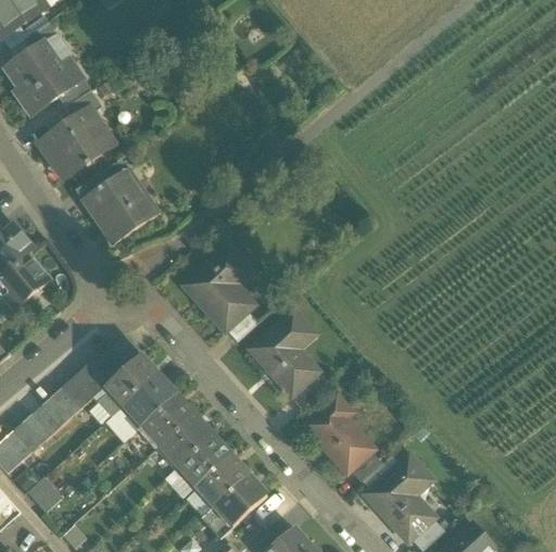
[(0,0),(0,33),(2,37),(20,25),(55,0),(0,0)]
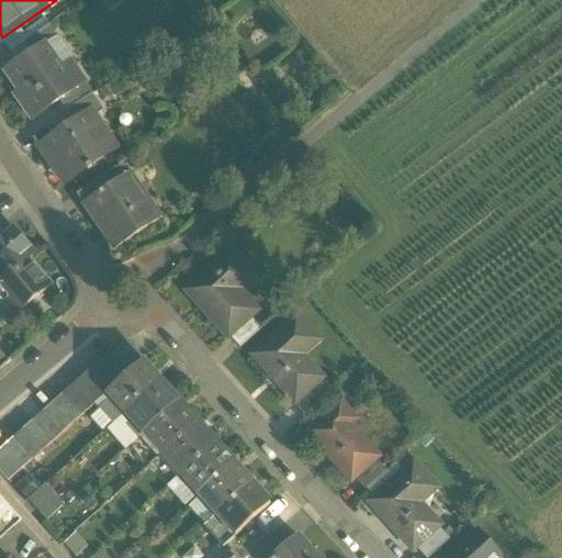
[(45,15),(23,30),(27,36),(49,21),(45,15)]
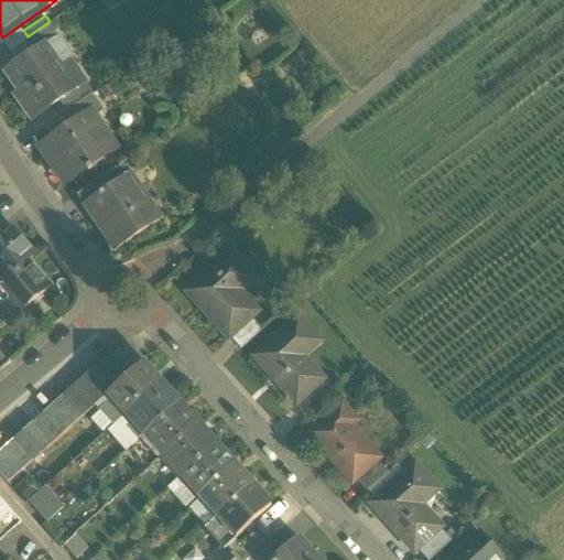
[(25,38),(33,49),(44,41),(45,42),(57,34),(50,21),(28,36),(25,38)]
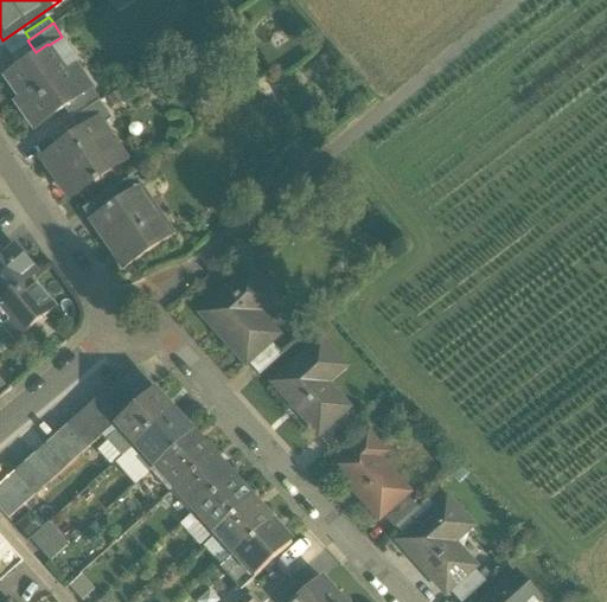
[(2,40),(11,52),(27,40),(30,39),(25,32),(21,27),(2,40)]
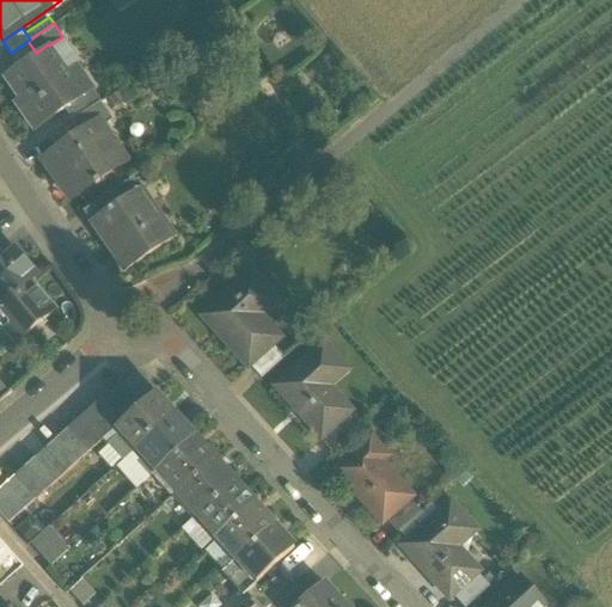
[(79,61),(62,37),(49,46),(65,69),(75,62),(79,61)]
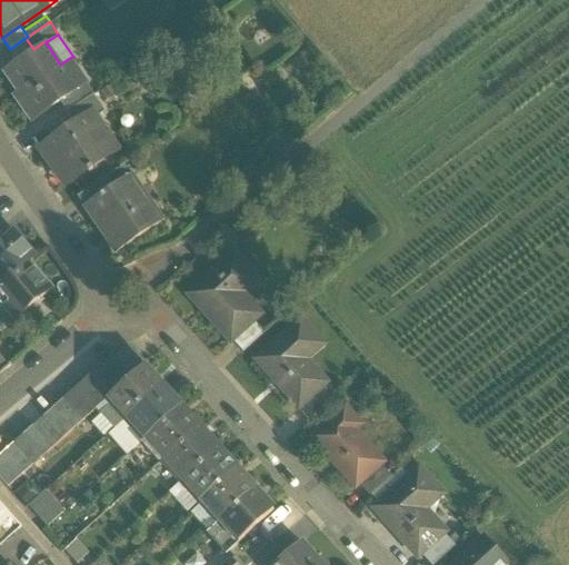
[(10,49),(13,62),(33,49),(26,38),(10,49)]
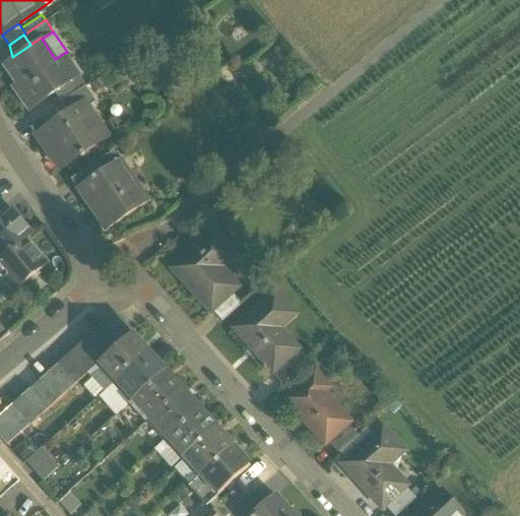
[(13,83),(28,107),(54,89),(78,73),(64,53),(55,59),(42,39),(41,38),(30,45),(12,57),(5,62),(17,80),(13,83)]
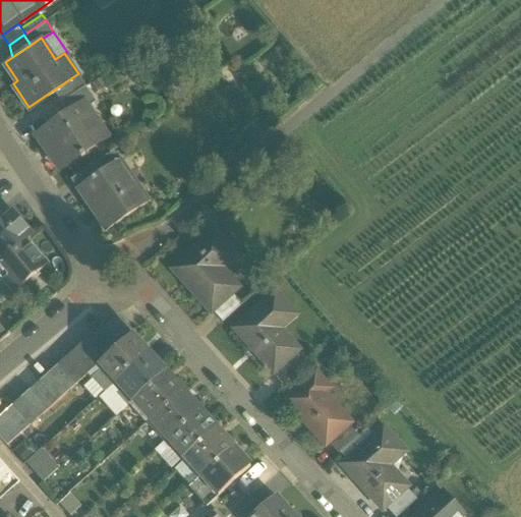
[(54,90),(61,100),(84,83),(78,73),(54,90)]
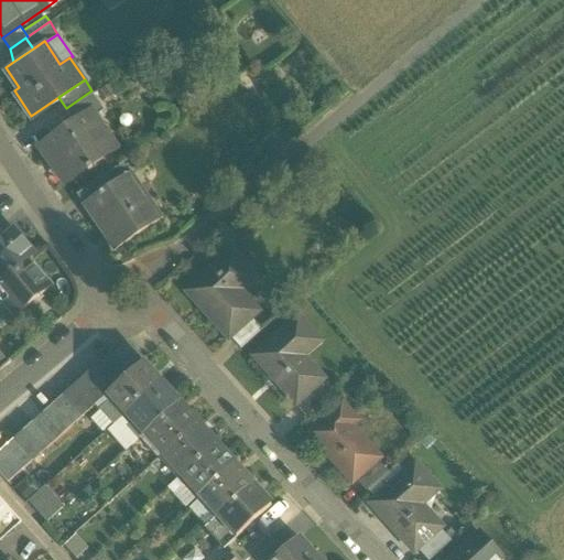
[(99,101),(91,90),(66,108),(74,119),(90,108),(99,101)]
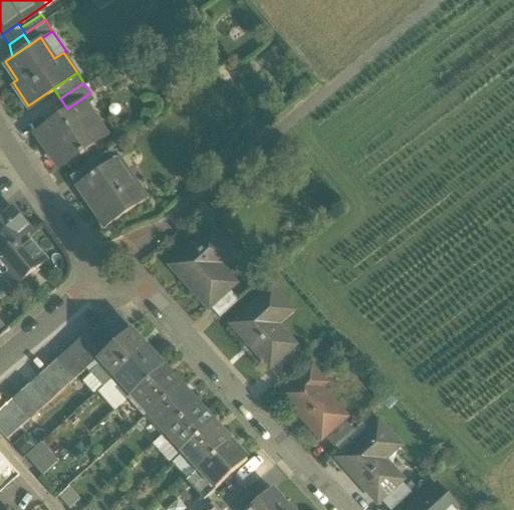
[(54,143),(66,160),(93,141),(85,130),(97,121),(82,98),(67,108),(35,130),(47,148),(54,143)]
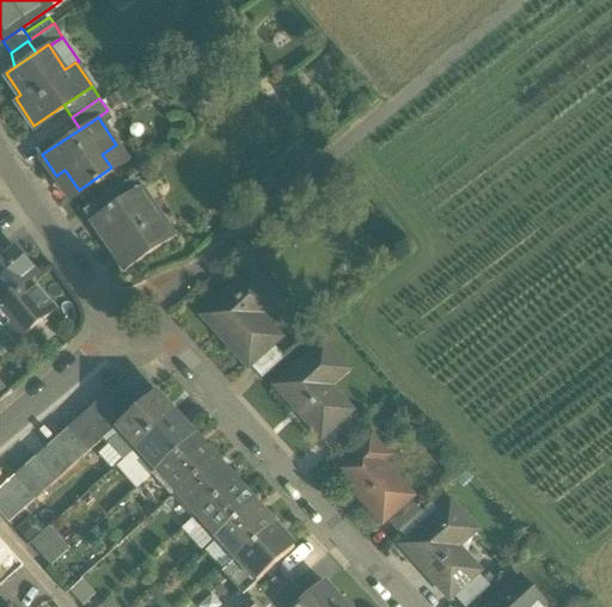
[(83,208),(91,220),(124,196),(117,185),(83,208)]
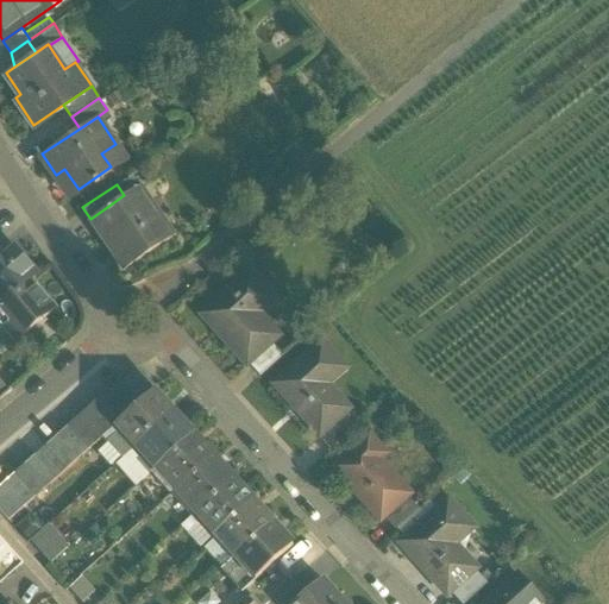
[(90,219),(123,265),(174,231),(159,211),(143,222),(124,195),(90,219)]
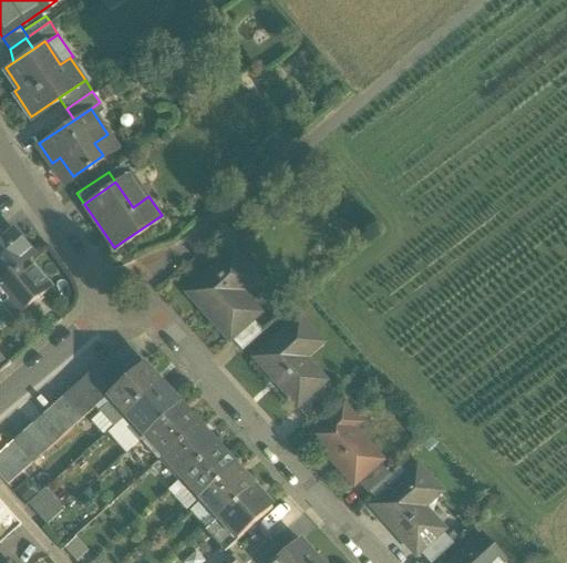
[(0,234),(0,280),(28,258),(34,252),(11,225),(0,234)]
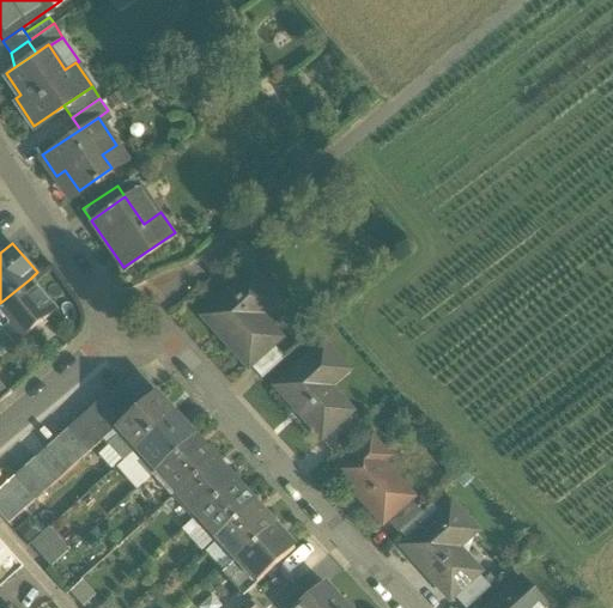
[(204,314),(248,363),(249,362),(273,341),(280,335),(252,303),(269,286),(253,268),(204,314)]
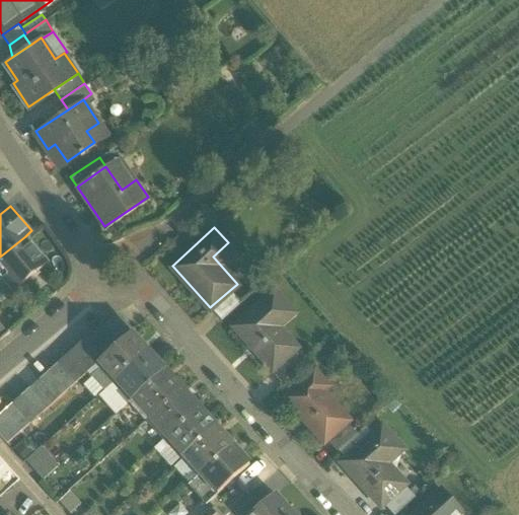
[(0,271),(14,288),(46,261),(25,236),(0,256),(0,271)]
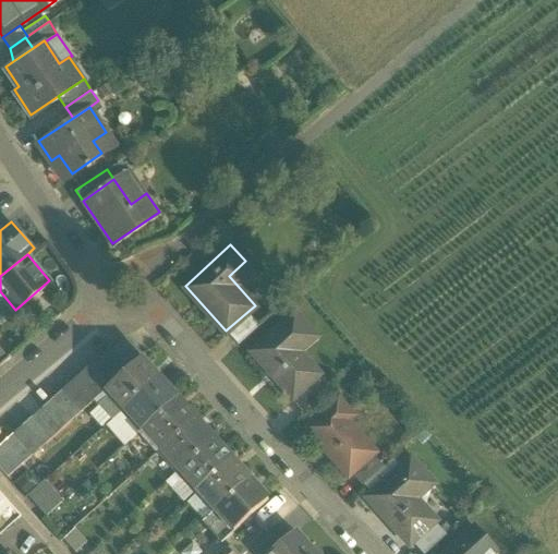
[(15,310),(0,291),(0,317),(2,320),(15,310)]
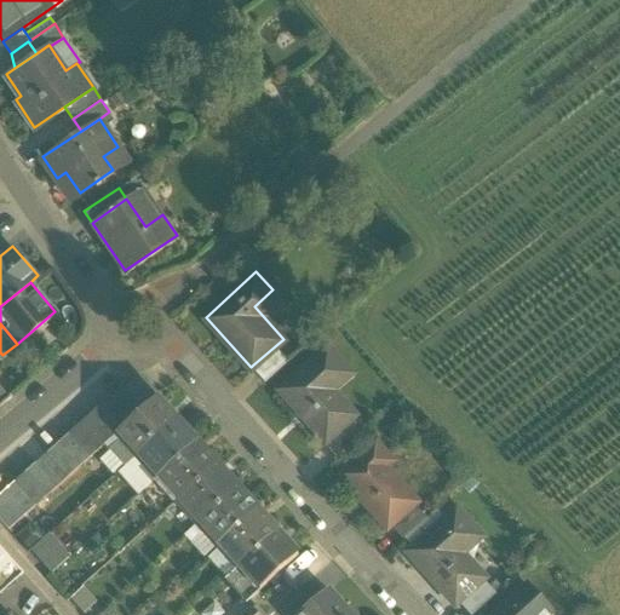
[(252,366),(264,380),(288,358),(276,345),(252,366)]
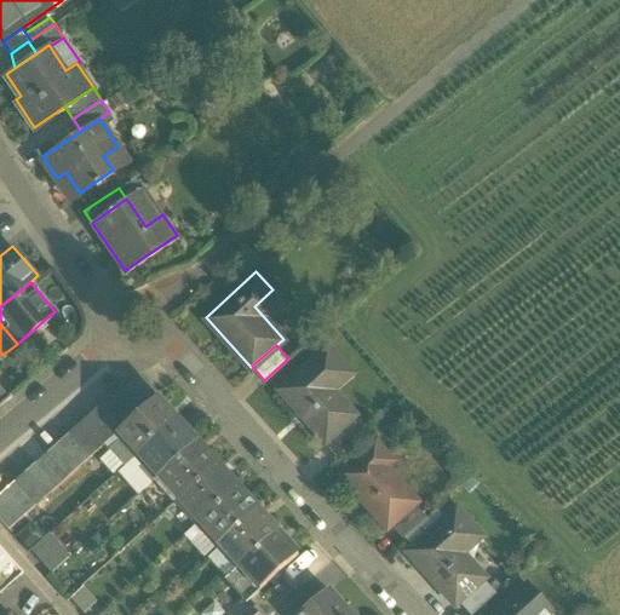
[(326,440),(348,420),(355,414),(323,378),(342,361),(328,345),(280,389),(326,440)]
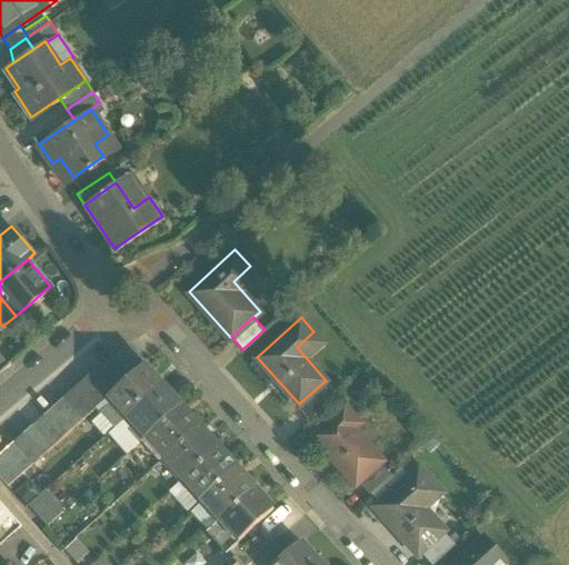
[(116,355),(132,373),(143,363),(146,360),(129,343),(116,355)]
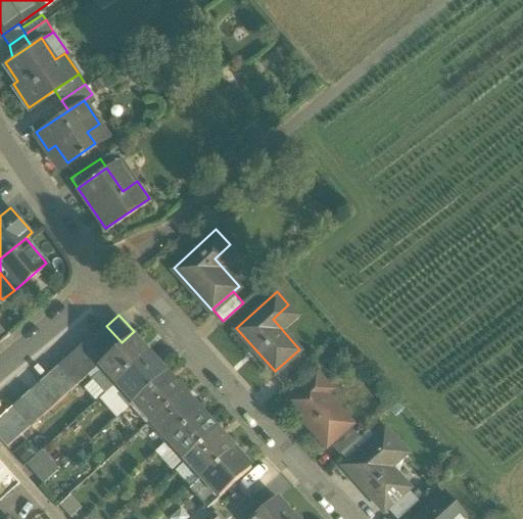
[(103,323),(94,331),(112,350),(122,342),(106,326),(103,323)]
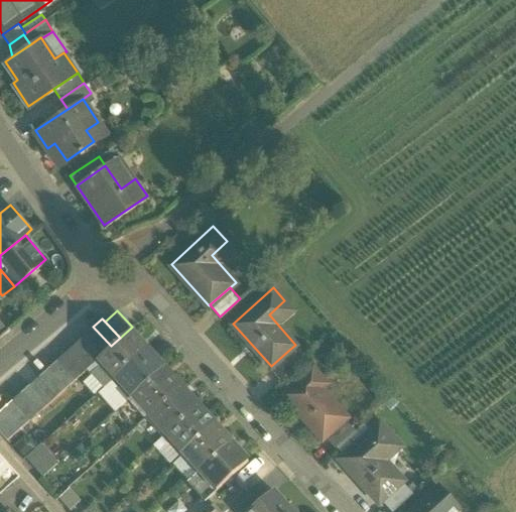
[(102,354),(111,346),(93,327),(84,335),(102,354)]
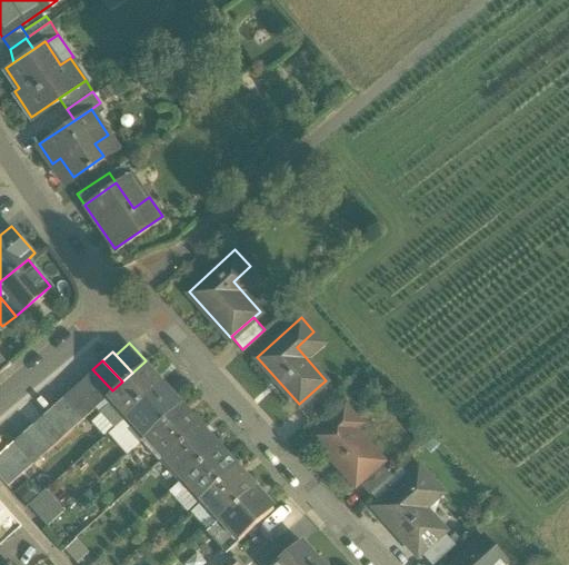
[(108,394),(112,398),(127,415),(162,384),(143,363),(132,373),(122,382),(112,390),(108,394)]
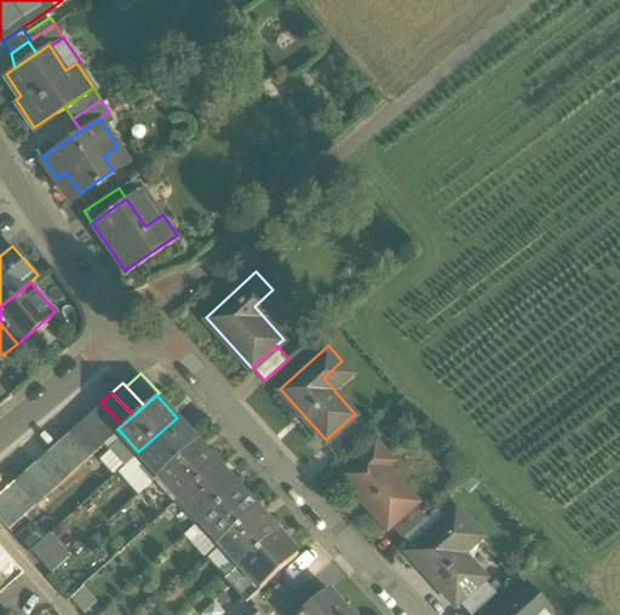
[(118,429),(122,425),(101,402),(90,412),(112,435),(118,429)]
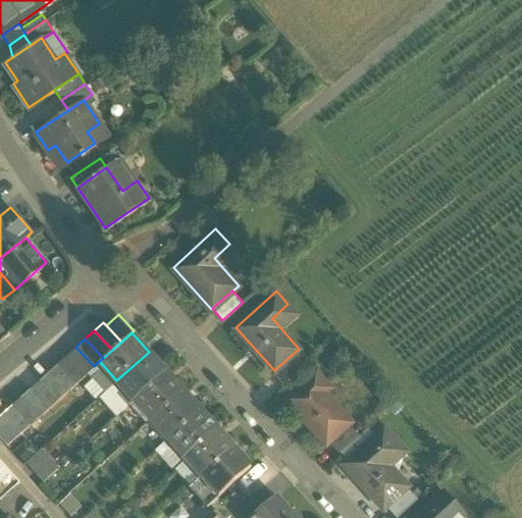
[(85,374),(94,366),(75,347),(66,355),(85,374)]
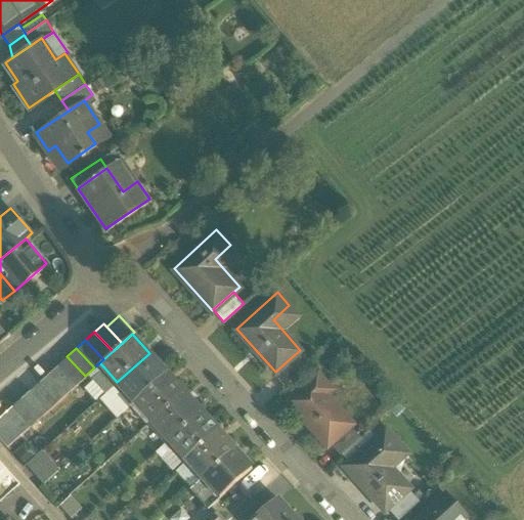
[(117,382),(134,400),(166,372),(149,353),(117,382)]
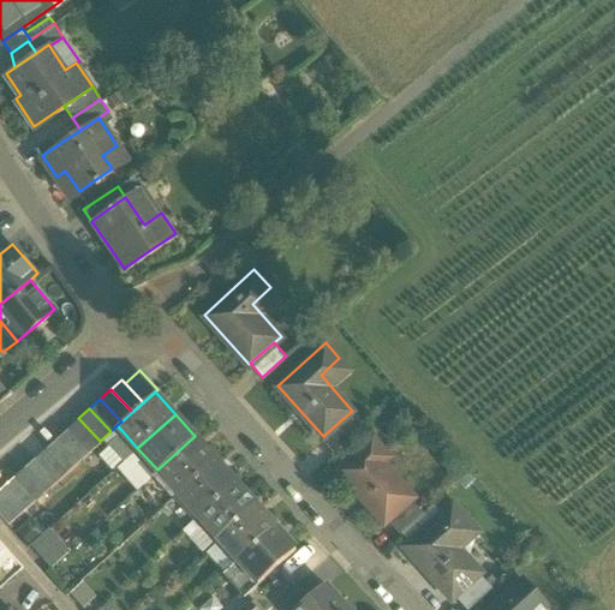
[(321,437),(333,452),(357,430),(345,417),(323,436),(321,437)]
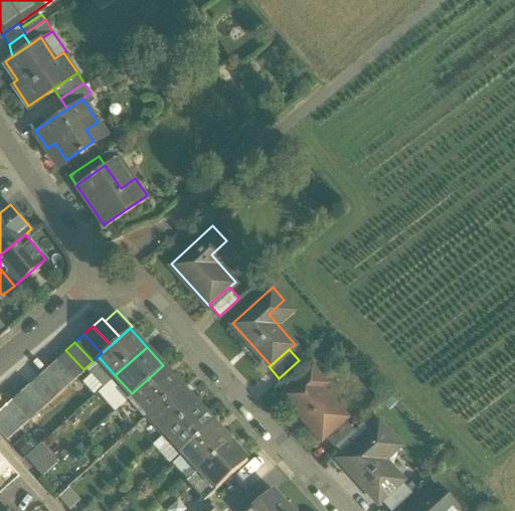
[(74,377),(83,369),(65,350),(56,358),(74,377)]
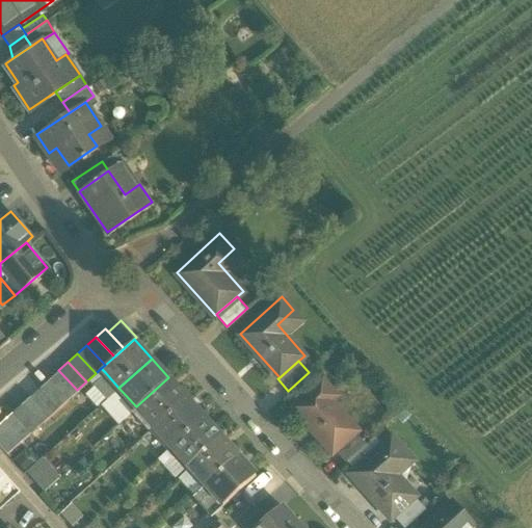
[(68,398),(77,390),(58,370),(49,378),(68,398)]
